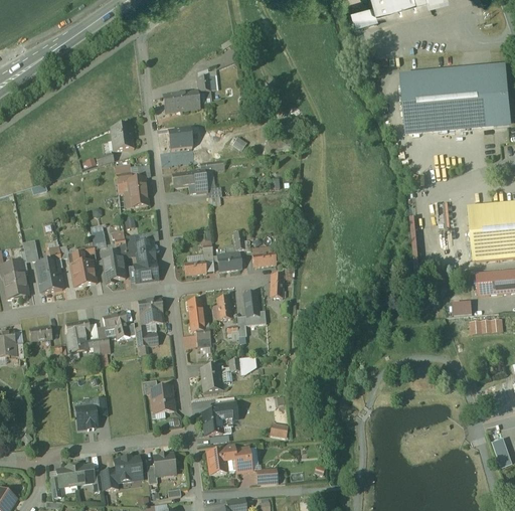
[(371,0),(375,10),(411,0),(371,0)]
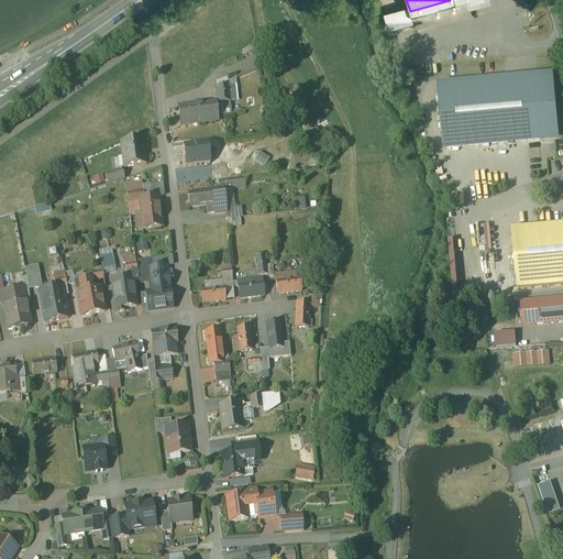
[(406,4),(385,10),(392,32),(412,25),(406,4)]
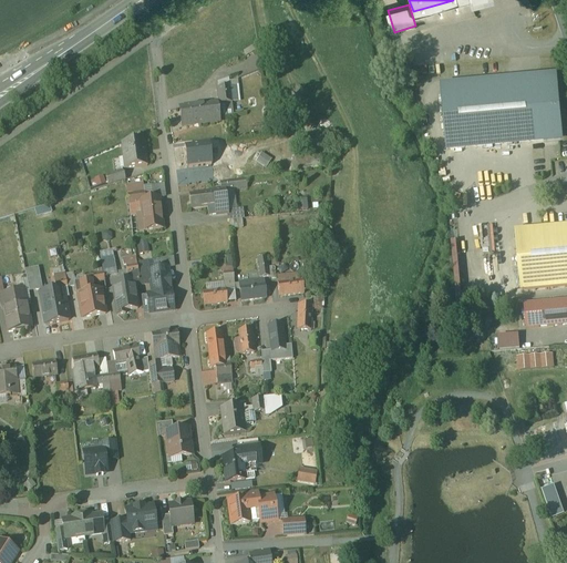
[(557,78),(443,86),(447,145),(562,137),(557,78)]
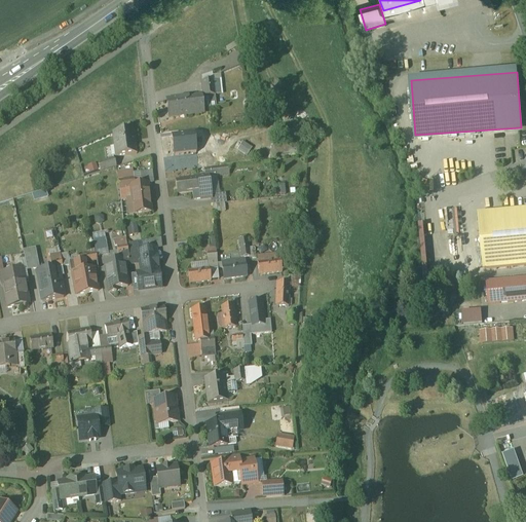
[(214,77),(202,78),(203,94),(215,91),(214,77)]
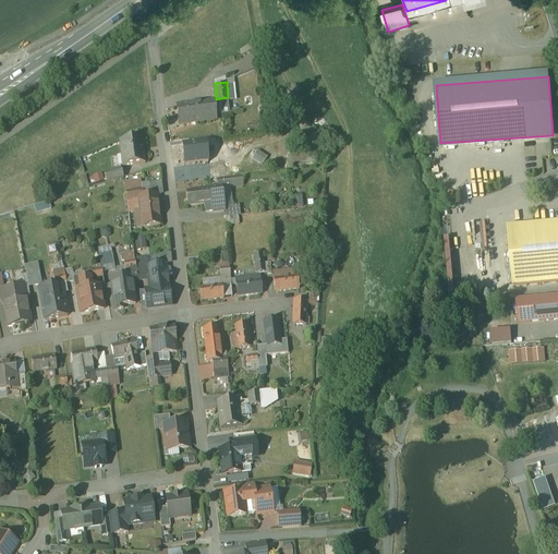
[(211,98),(177,103),(180,121),(217,116),(214,116),(211,98)]
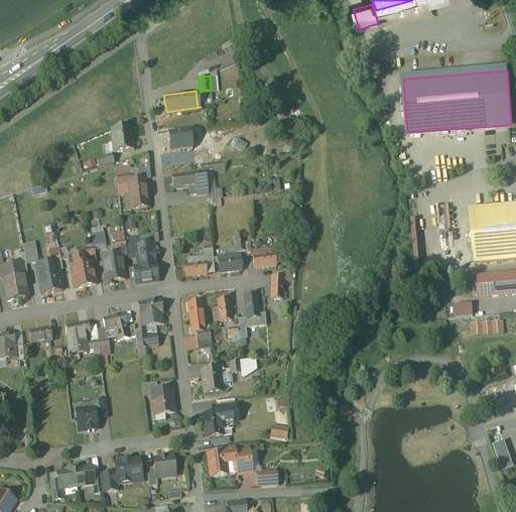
[(130,124),(112,127),(115,150),(134,147),(133,138),(132,138),(130,124)]
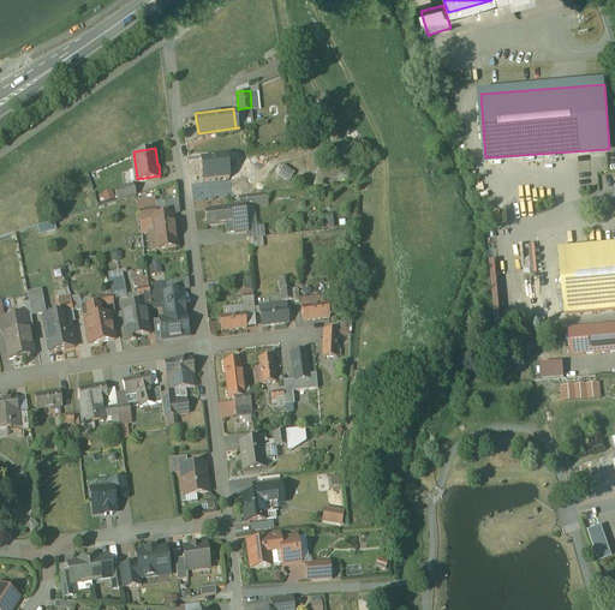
[(227,153),(201,155),(202,169),(228,167),(227,153)]
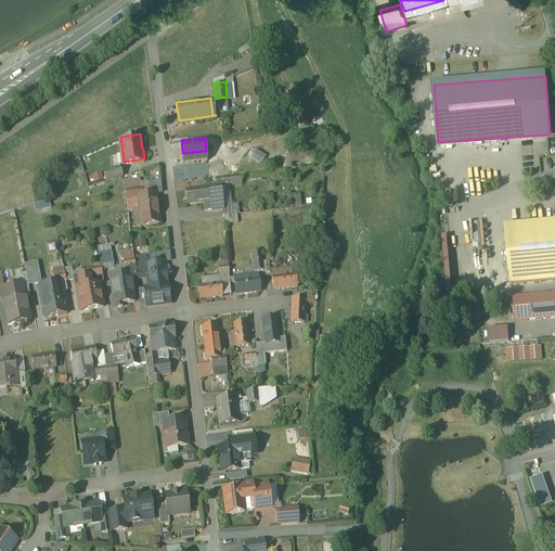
[(261,162),(267,152),(256,146),(252,155),(261,162)]
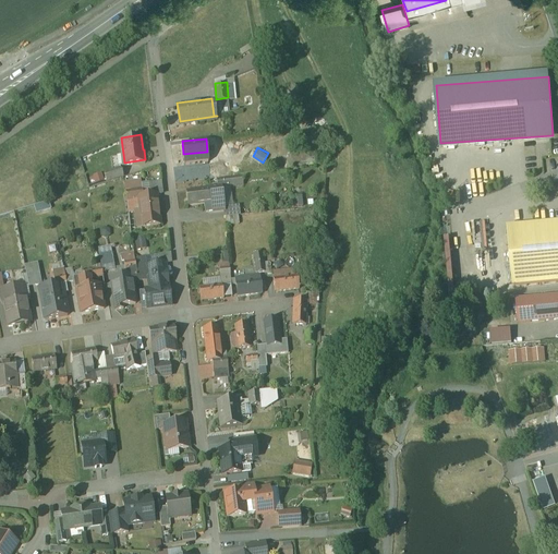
[(221,149),(214,151),(215,164),(222,163),(221,149)]
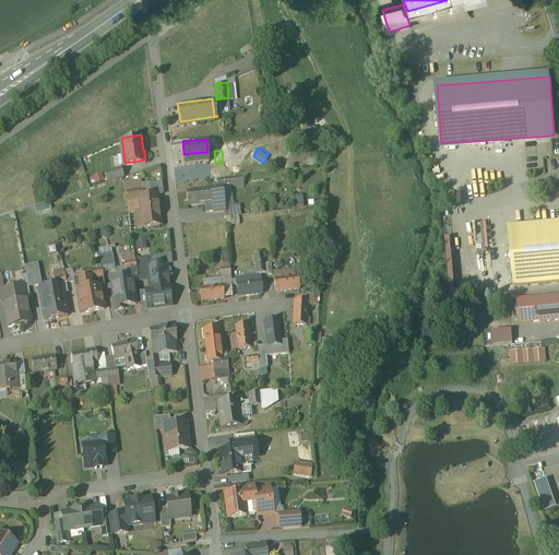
[(288,151),(289,163),(307,162),(306,150),(288,151)]
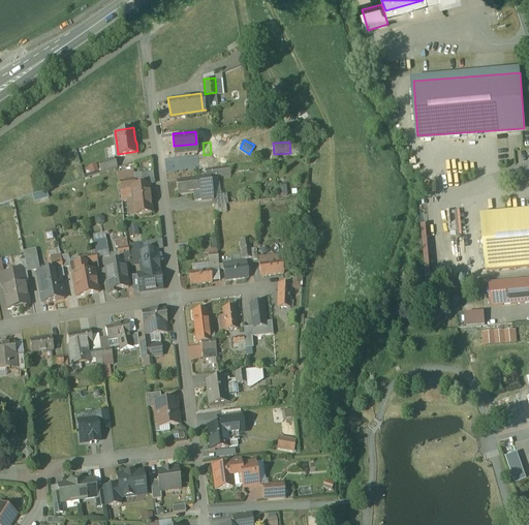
[(152,163),(149,155),(135,159),(137,167),(152,163)]
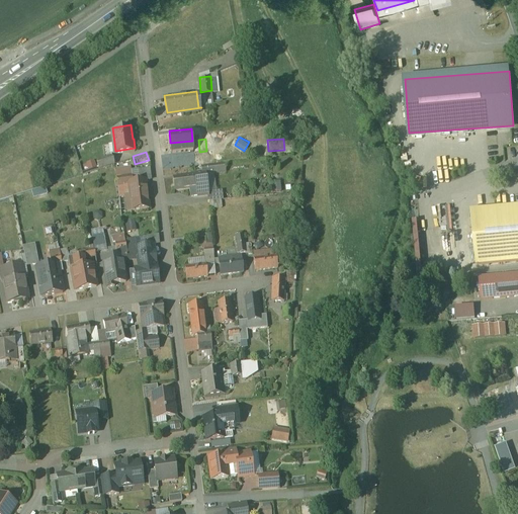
[(112,153),(97,158),(99,166),(114,161),(112,153)]
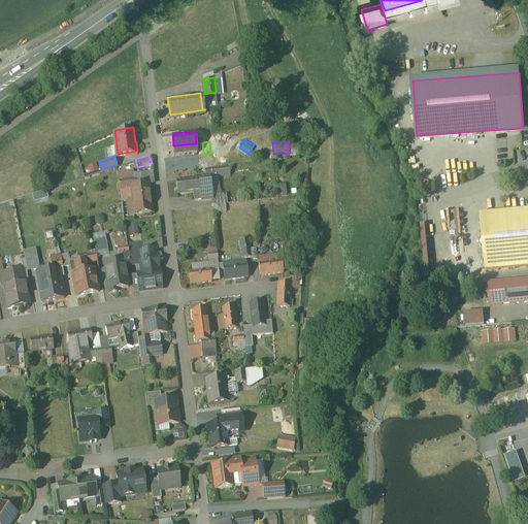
[(87,171),(99,168),(97,161),(85,164),(87,171)]
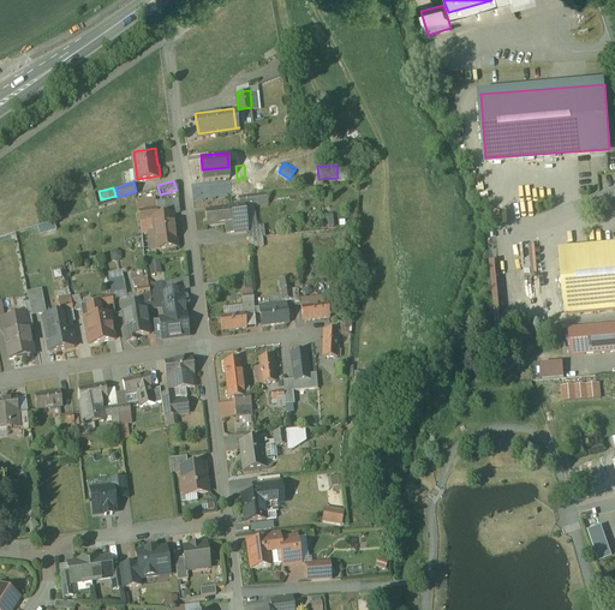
[(267,191),(239,195),(240,203),(240,204),(244,204),(268,201),(267,191)]
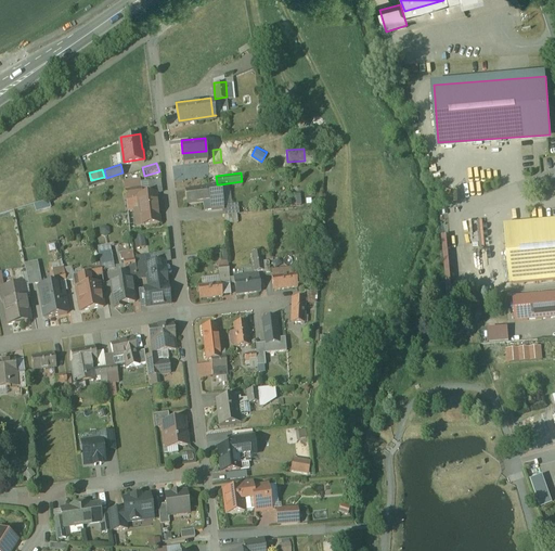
[(140,176),(124,179),(125,188),(141,186),(141,179),(140,176)]
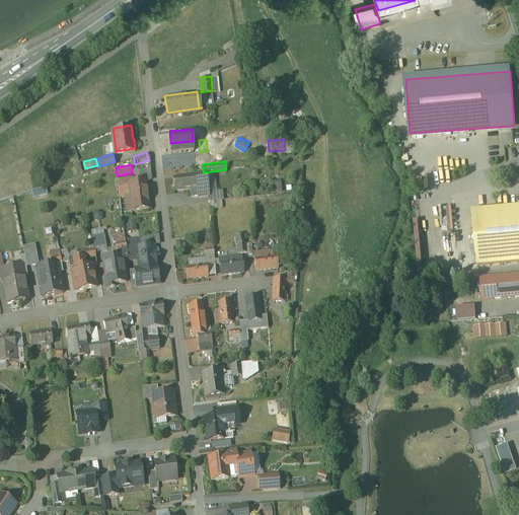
[(150,165),(132,167),(132,173),(133,179),(135,179),(146,178),(152,177),(150,165)]
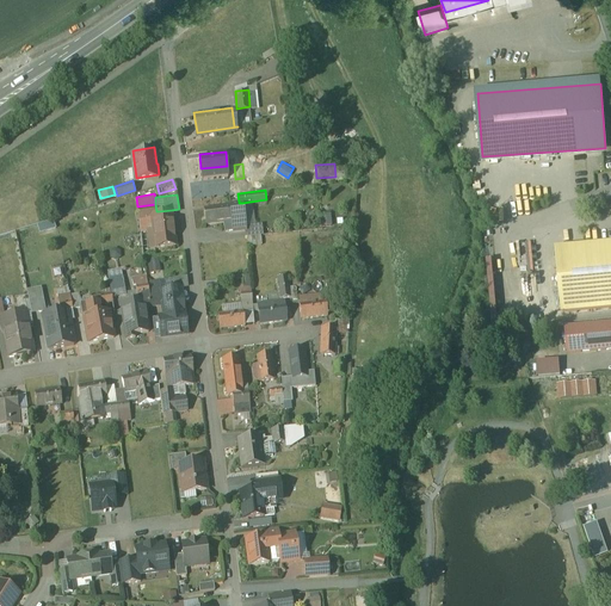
[(239,202),(230,202),(230,203),(205,206),(207,221),(223,218),(224,228),(234,227),(234,228),(245,227),(245,224),(242,203),(239,203),(239,202)]
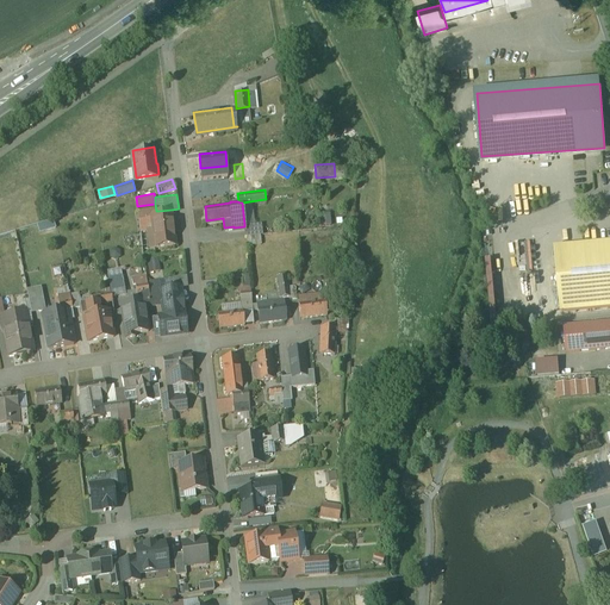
[(155,204),(137,206),(138,216),(157,213),(156,211),(155,204)]
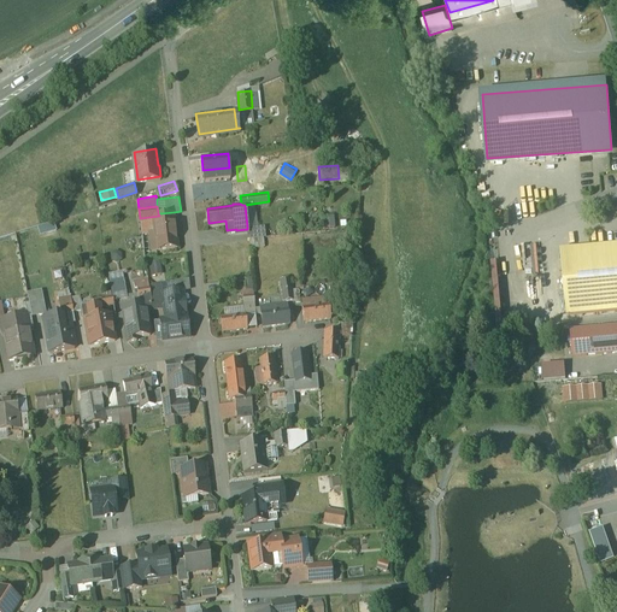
[(159,216),(140,218),(142,231),(150,231),(150,230),(154,229),(154,222),(162,221),(160,213),(158,213),(159,216)]
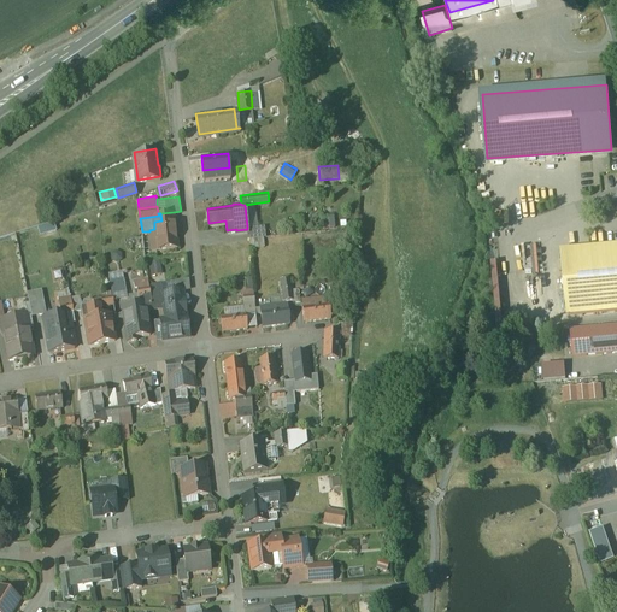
[(162,221),(154,222),(154,229),(150,230),(150,231),(152,248),(177,245),(175,218),(162,221)]
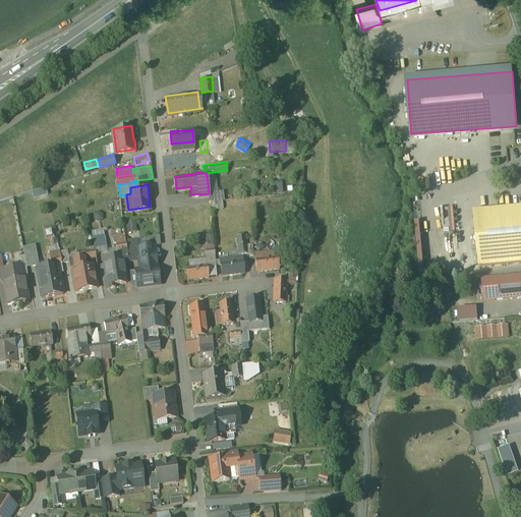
[(223,189),(209,191),(209,193),(210,199),(211,199),(222,198),(224,197),(223,189)]
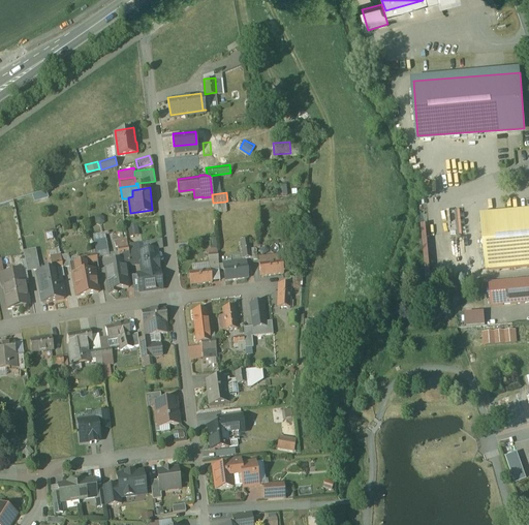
[(225,202),(214,203),(214,211),(226,209),(225,202)]
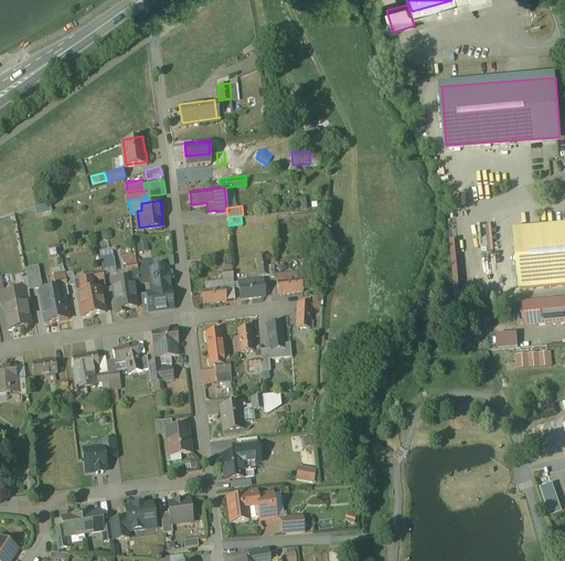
[(564,224),(515,229),(521,285),(564,281),(564,224)]
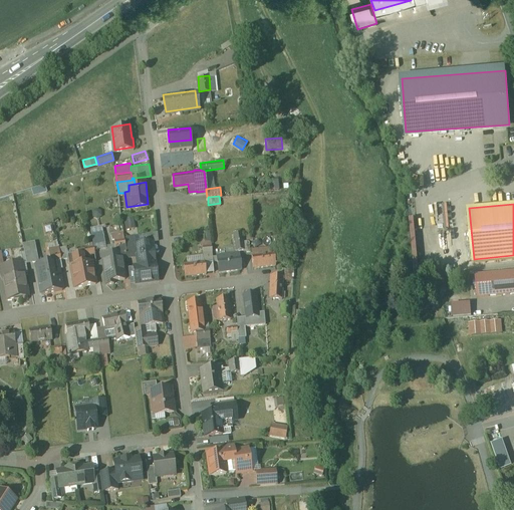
[(136,225),(134,214),(124,216),(126,227),(136,225)]
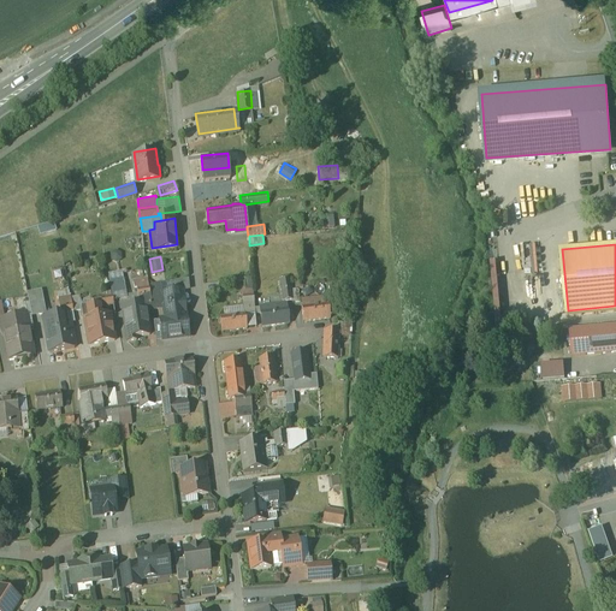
[(148,276),(134,278),(135,285),(137,285),(138,297),(143,296),(144,301),(152,300),(149,282),(148,276)]
